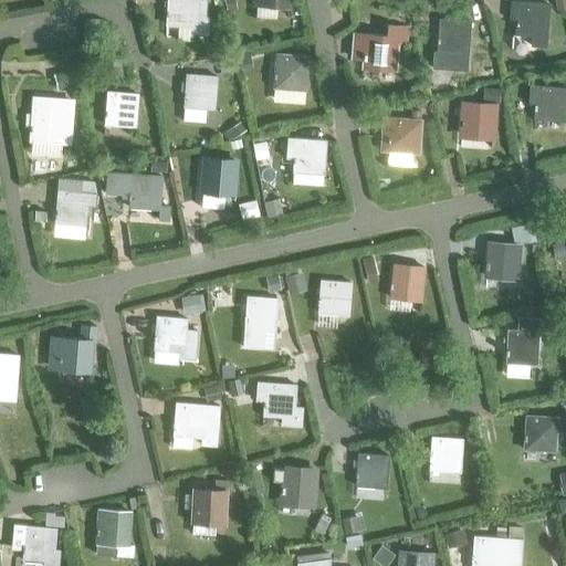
[(209,17),(206,17),(206,0),(166,0),(165,22),(195,25),(194,34),(207,35),(209,17)]
